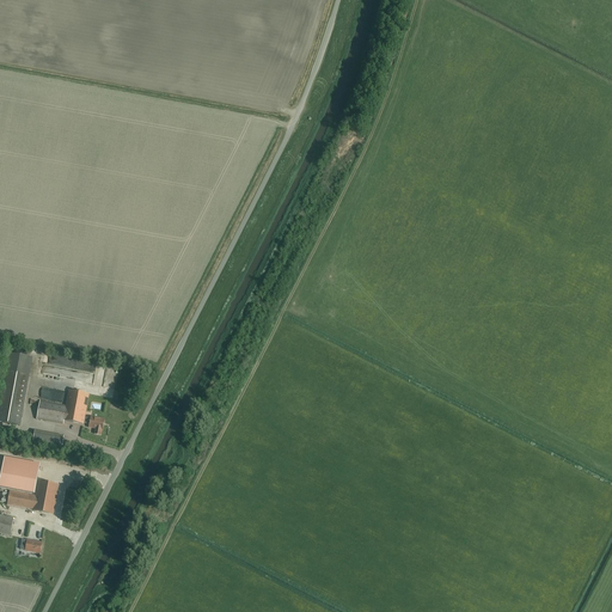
[(5,372),(0,401),(0,422),(20,426),(29,377),(5,372)]
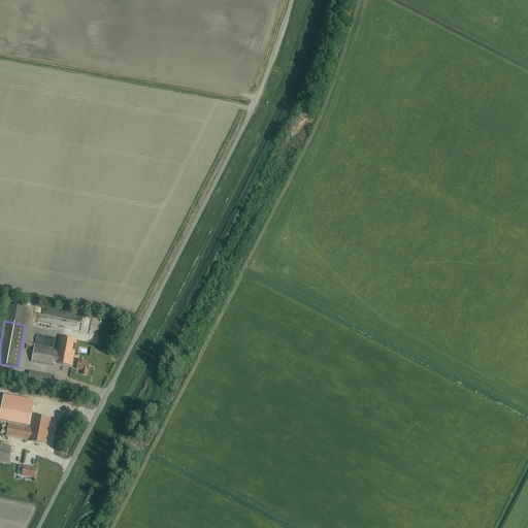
[(60,337),(57,350),(35,345),(32,362),(55,366),(55,363),(72,366),(72,365),(73,362),(77,340),(60,337)]
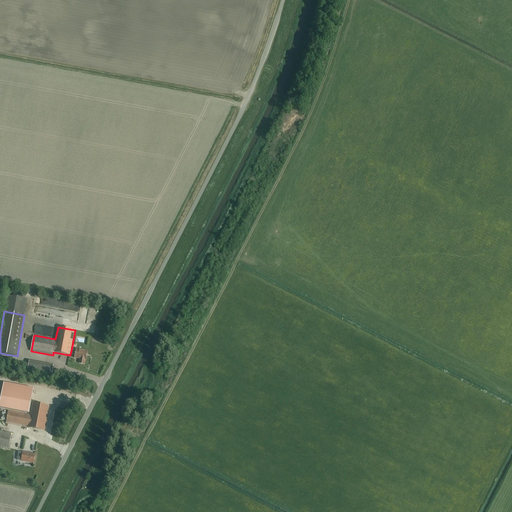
[(76,352),(71,351),(70,354),(75,355),(74,358),(81,359),(80,363),(85,364),(85,360),(86,360),(88,351),(76,349),(76,352)]
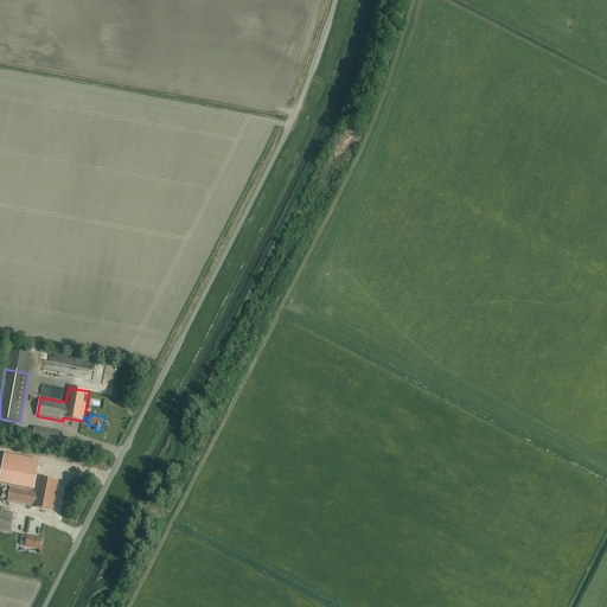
[(64,434),(34,428),(33,438),(63,442),(64,434)]
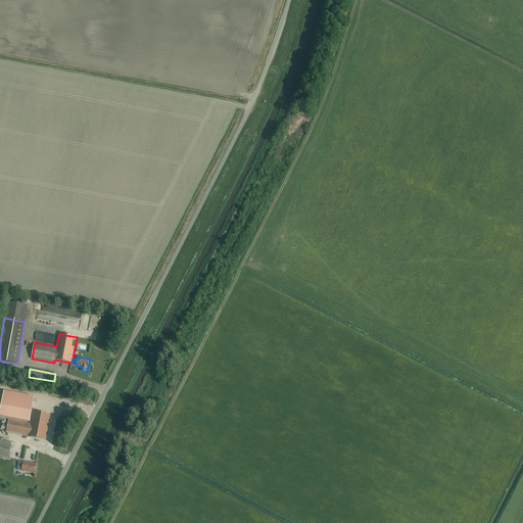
[(3,396),(0,412),(0,416),(30,422),(34,401),(3,396)]
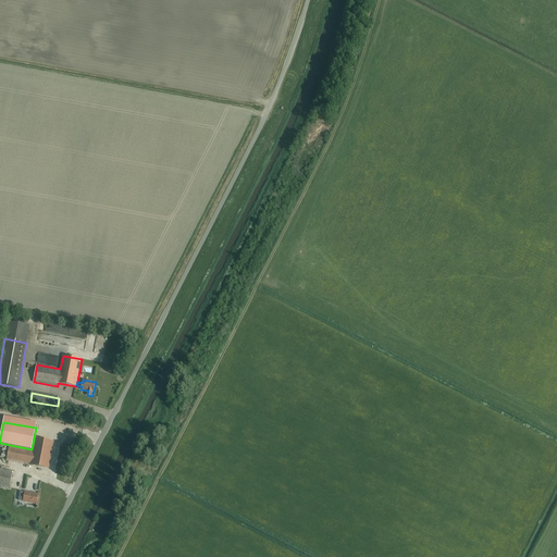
[(49,468),(53,442),(36,438),(33,452),(10,447),(8,459),(31,463),(31,465),(49,468)]
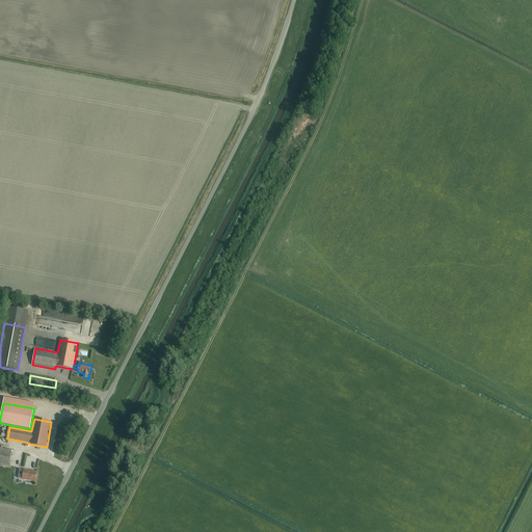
[(0,463),(9,466),(11,450),(0,448),(0,463)]
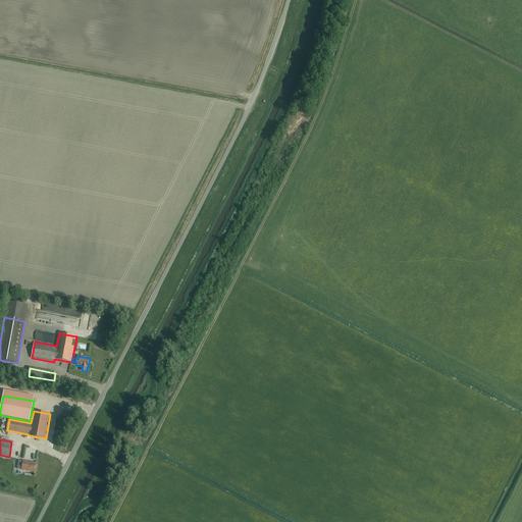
[(35,472),(36,463),(23,461),(21,470),(35,472)]
